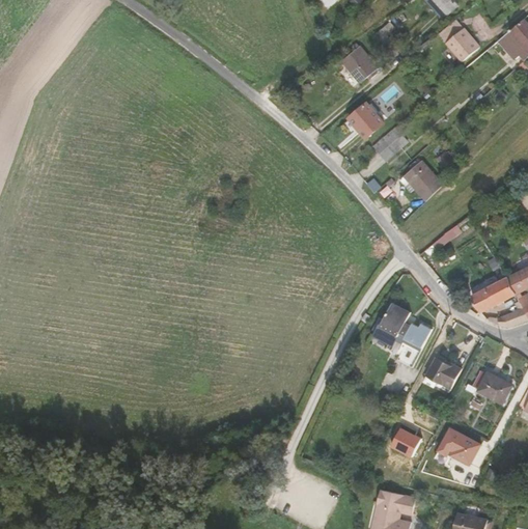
[(425,0),(437,12),(436,14),(440,19),(455,4),(452,0),(425,0)]
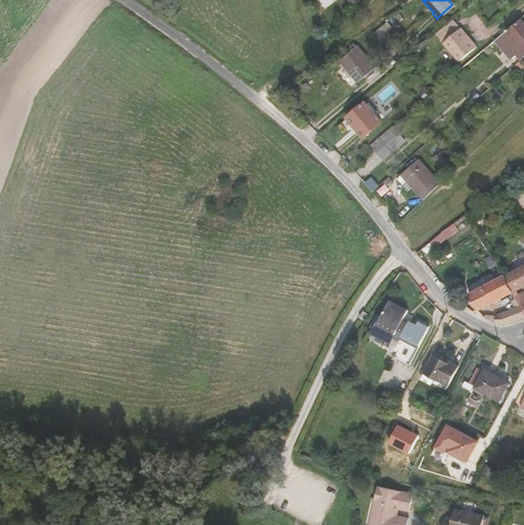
[(458,27),(450,18),(433,31),(441,40),(440,42),(455,60),(475,45),(459,27),(458,27)]
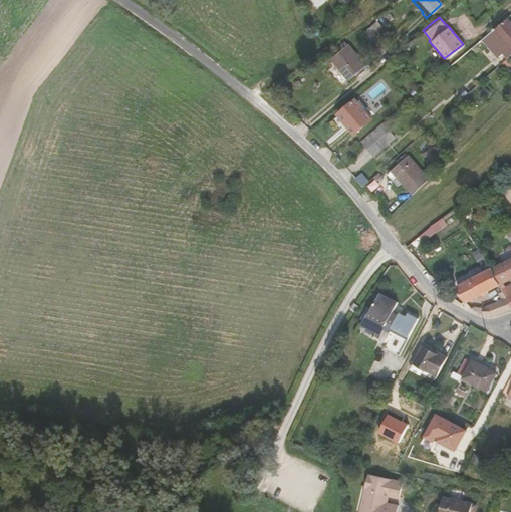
[(501,52),(506,58),(507,56),(510,53),(510,22),(506,18),(491,30),(491,29),(479,38),(495,56),(501,52)]
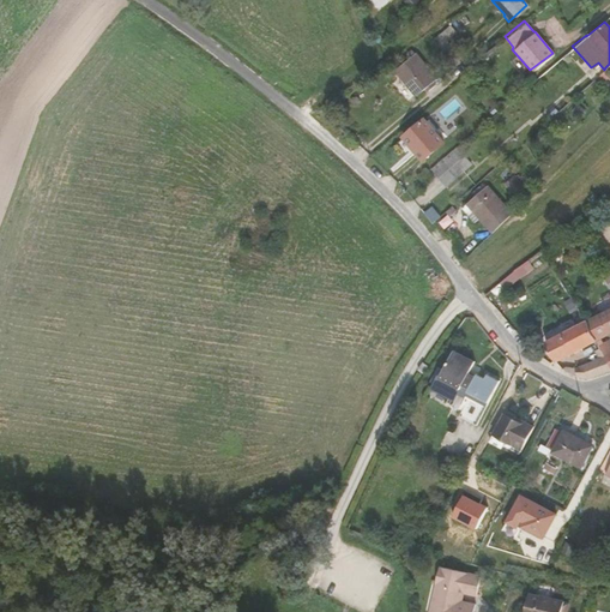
[(444,27),(433,37),(441,46),(452,35),(444,27)]
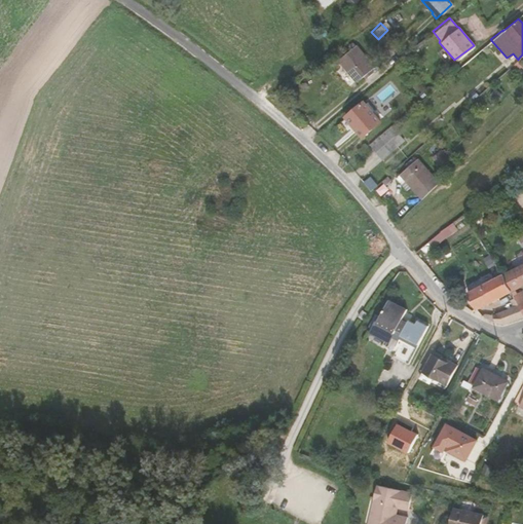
[(355,45),(337,60),(353,81),(372,66),(355,45)]
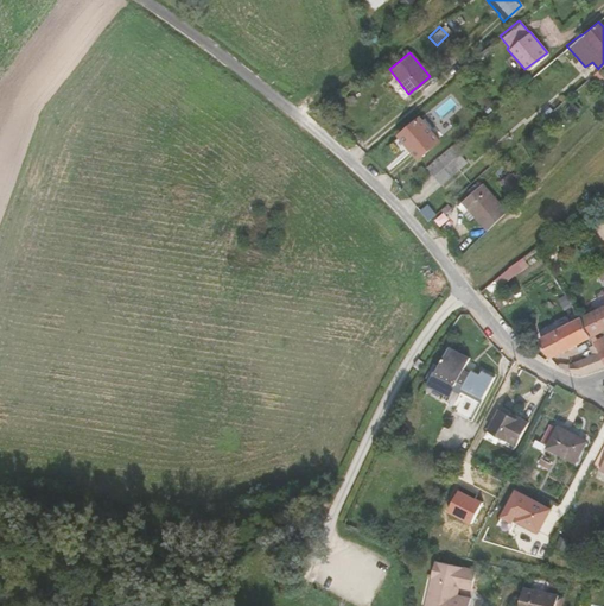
[(603,81),(603,71),(599,67),(598,69),(591,75),(599,86),(603,81)]
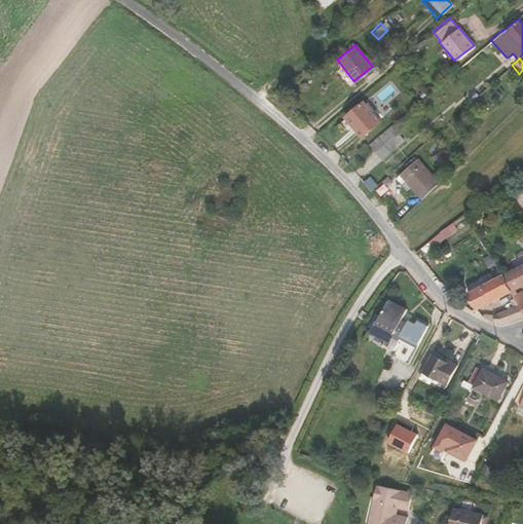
[(363,101),(343,116),(360,137),(379,120),(363,101)]
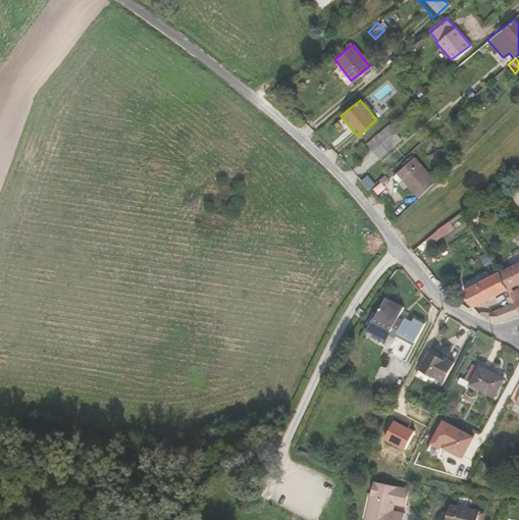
[(276,131),(269,123),(262,130),(270,138),(276,131)]
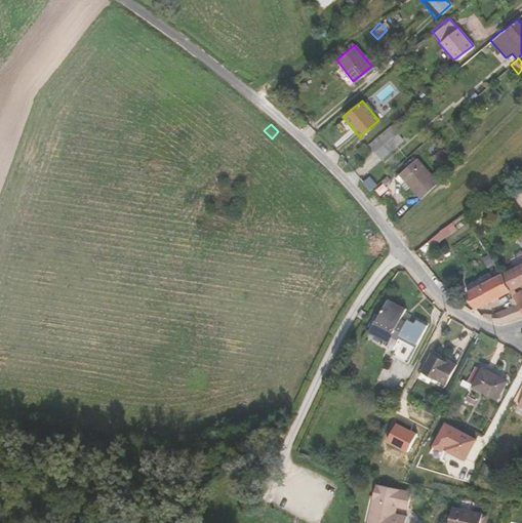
[(387,138),(392,134),(395,132),(389,124),(366,144),(372,151),(387,138)]
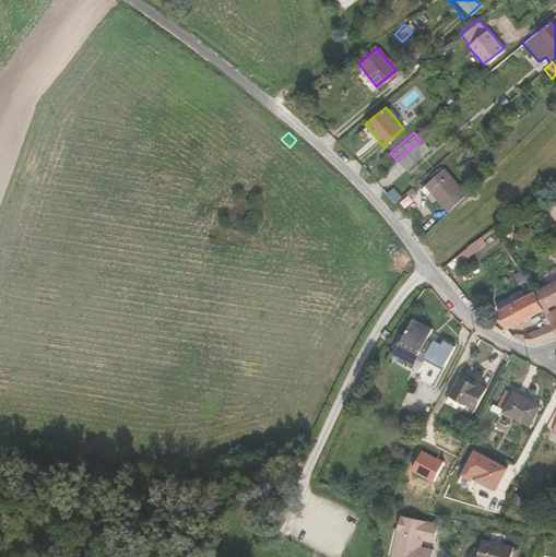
[(423,151),(417,143),(412,147),(397,161),(403,167),(423,151)]
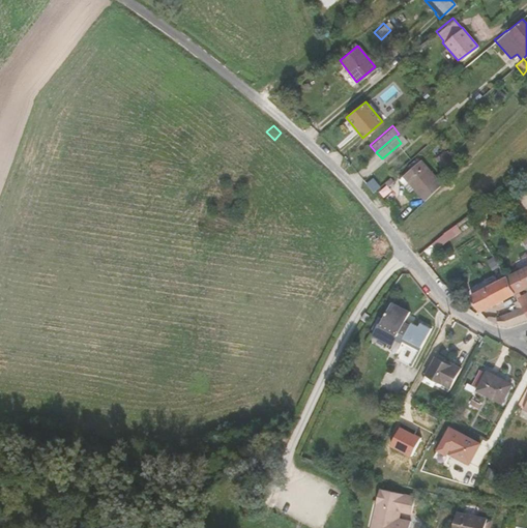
[(434,156),(442,166),(449,159),(441,150),(434,156)]
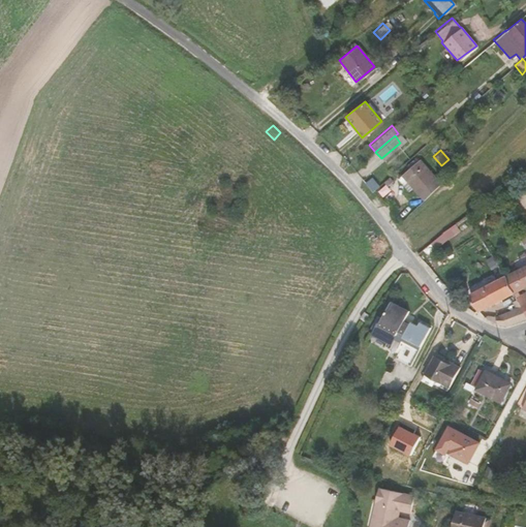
[(419,158),(400,175),(416,193),(435,178),(419,158)]
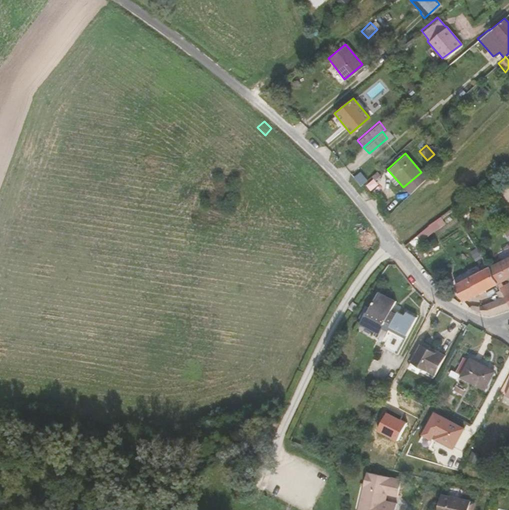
[(508,255),(486,267),(489,271),(496,283),(508,276),(508,255)]
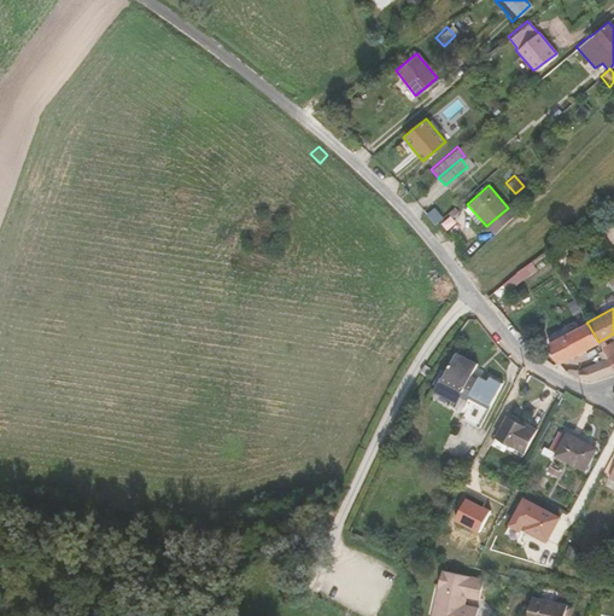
[(557,362),(598,342),(590,327),(586,323),(545,343),(557,362)]
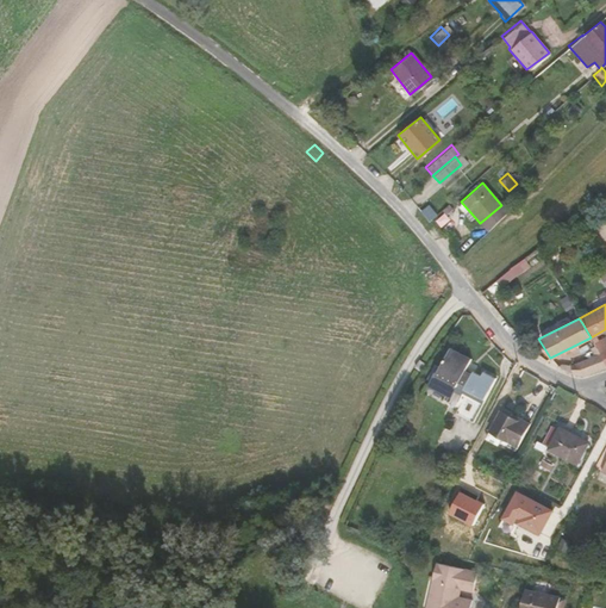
[(605,339),(605,337),(593,343),(595,348),(598,352),(605,366),(605,365),(605,339)]
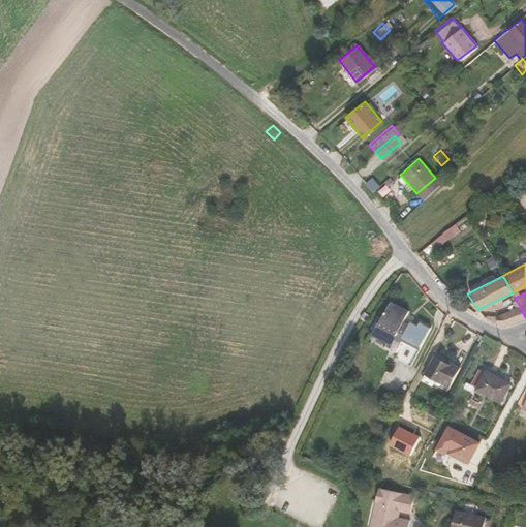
[(366,339),(387,350),(402,319),(408,310),(390,301),(377,323),(375,323),(366,339)]
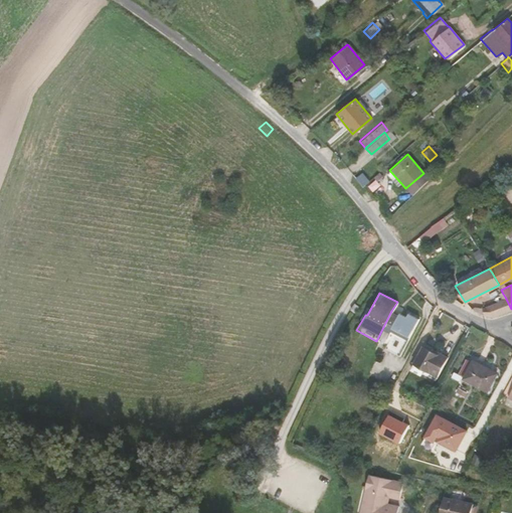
[(473,306),(469,309),(482,315),(492,316),(511,309),(505,297),(491,304),(480,305),(480,307),(473,306)]
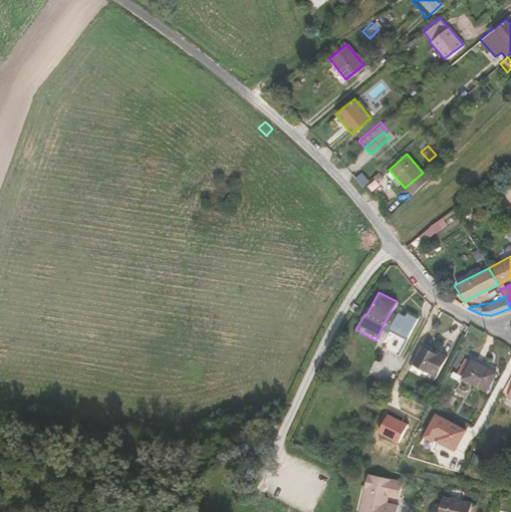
[(397,314),(391,310),(375,340),(384,345),(382,347),(397,354),(417,317),(407,311),(405,314),(399,311),(397,314)]
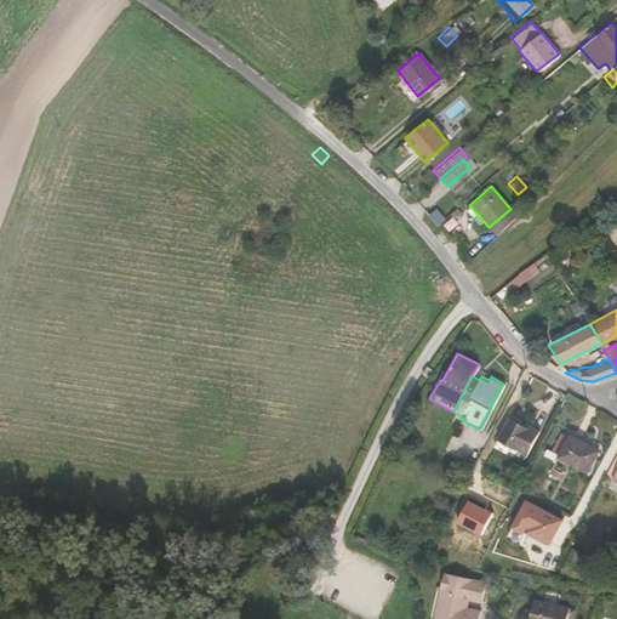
[(510,413),(508,416),(524,425),(526,421),(510,413)]
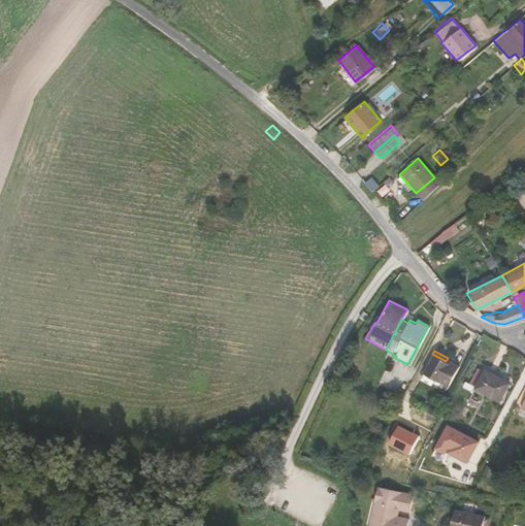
[(446,361),(432,354),(422,371),(447,385),(457,364),(449,360),(446,361)]
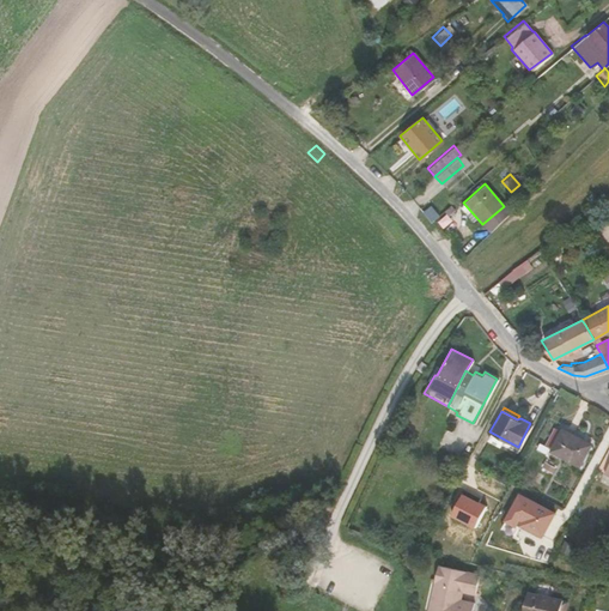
[(542,445),(578,464),(589,443),(562,429),(560,429),(553,425),(542,445)]
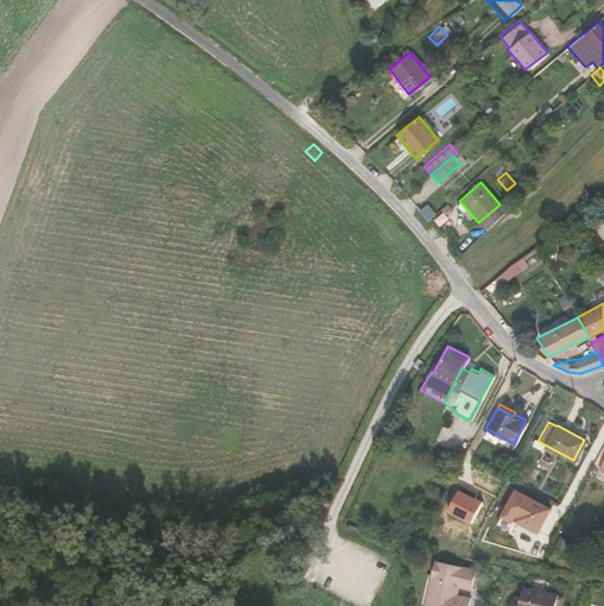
[(603,440),(591,465),(603,472),(603,440)]
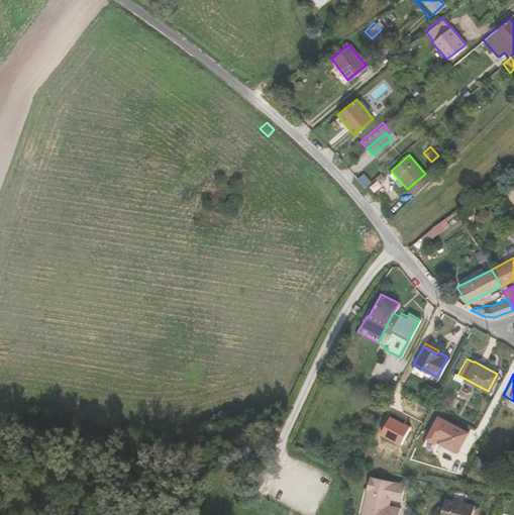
[(438,441),(456,450),(467,431),(438,415),(428,431),(439,437),(440,438),(438,441)]
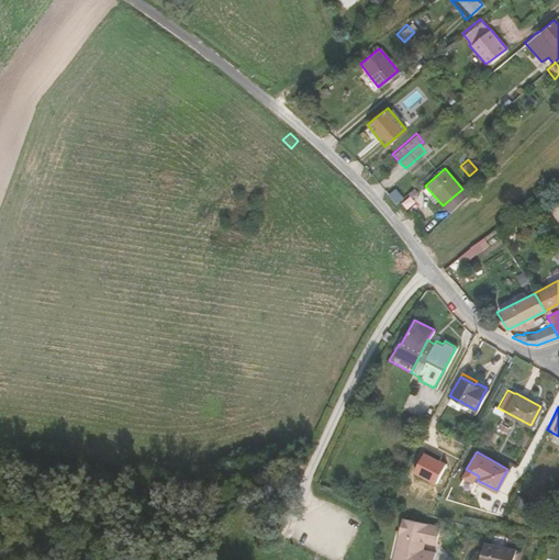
[(399,559),(432,559),(434,552),(417,549),(420,542),(434,546),(437,527),(402,519),(394,553),(400,556),(399,559)]
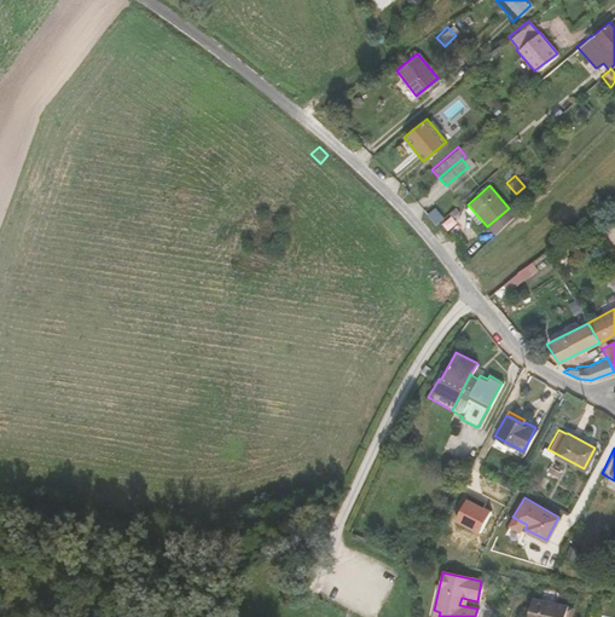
[(563,616),(567,606),(531,600),(527,616),(563,616)]
